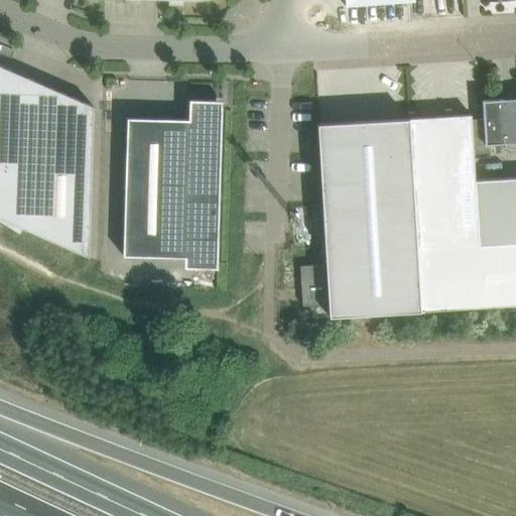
[(93,106),(0,66),(0,220),(19,232),(22,228),(89,256),(93,106)]
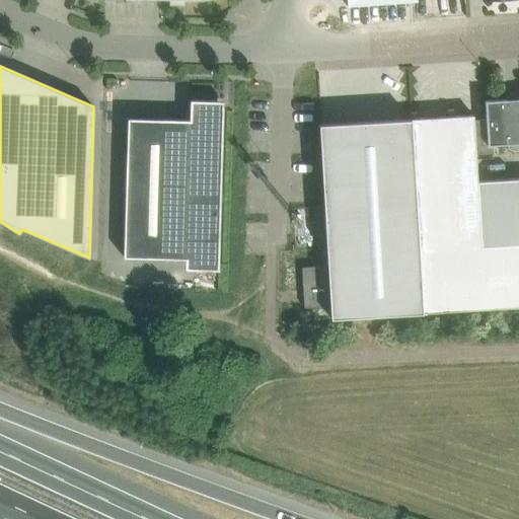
[(518,178),(477,181),(475,145),(488,144),(488,145),(508,144),(508,148),(512,150),(516,150),(518,149),(518,98),(485,101),(486,120),(473,120),(473,116),(412,119),(421,272),(423,312),(518,306),(518,178)]
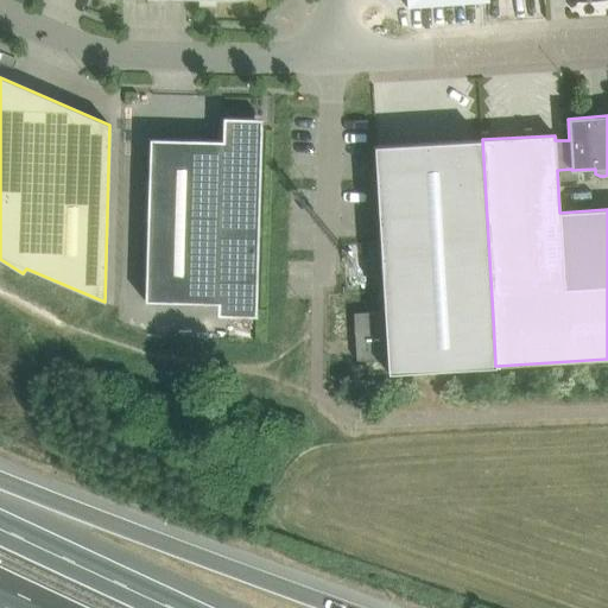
[(217,316),(255,317),(261,120),(223,119),(222,141),(150,140),(145,302),(217,304),(217,316)]
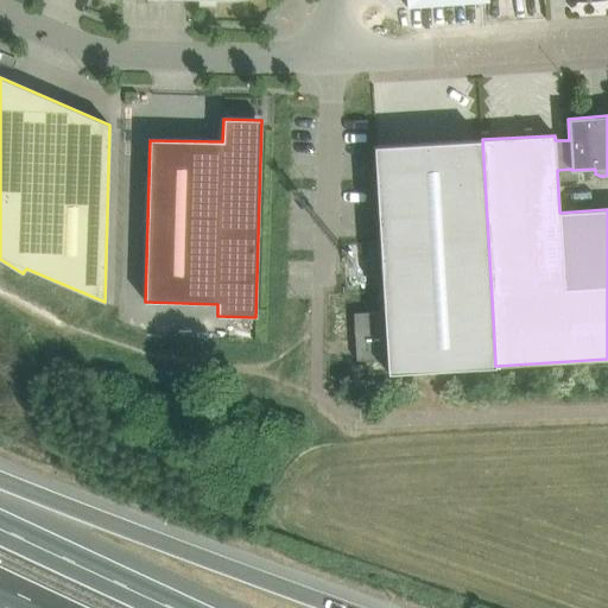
[(493,318),(482,139),(374,146),(387,373),(495,366),(493,318)]
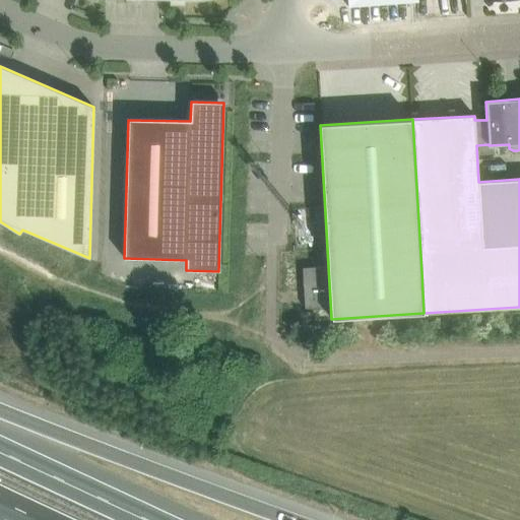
[(324,265),(302,267),(306,307),(327,305),(324,265)]
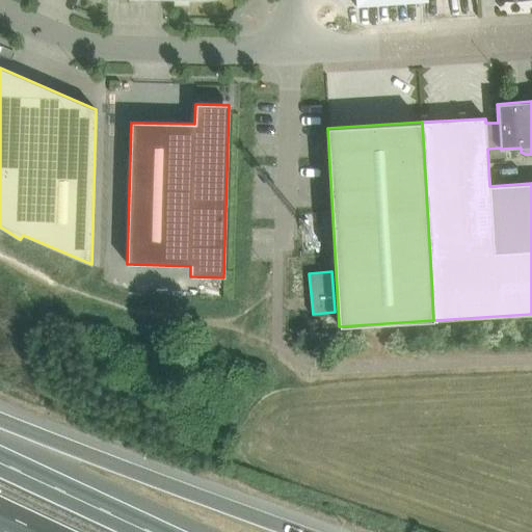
All buildings are outlined.
